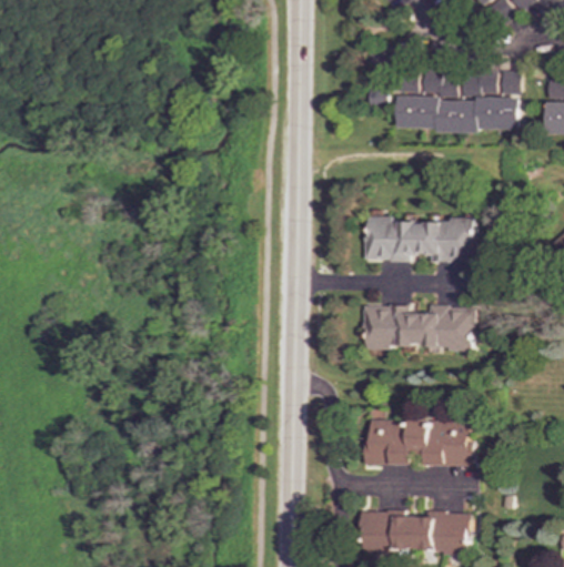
[(479,0),(484,7),(493,0),(509,0),(517,11),(534,0),(479,0)]
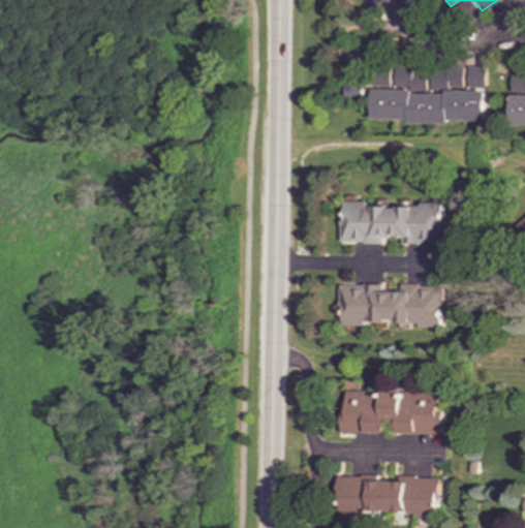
[(484,123),(483,92),(409,94),(409,89),(425,89),(425,67),(393,68),(394,87),(398,87),(398,89),(370,90),(371,121),(406,120),(406,124),(484,123)]
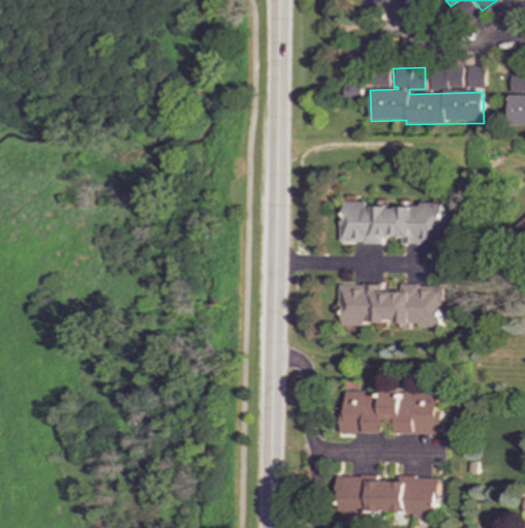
[(429,88),(461,90),(461,68),(430,67),(429,88)]
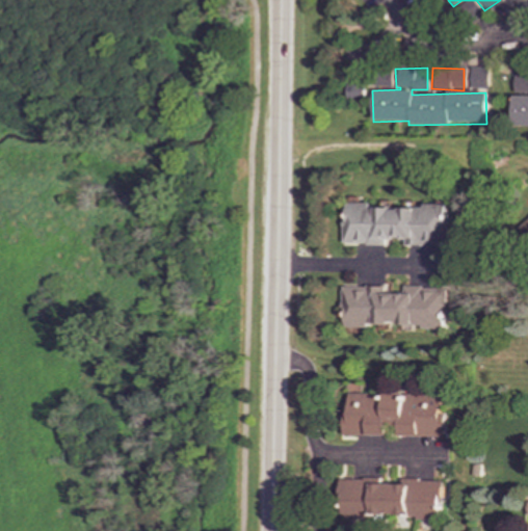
[(469,85),(485,86),(486,68),(469,68),(469,85)]
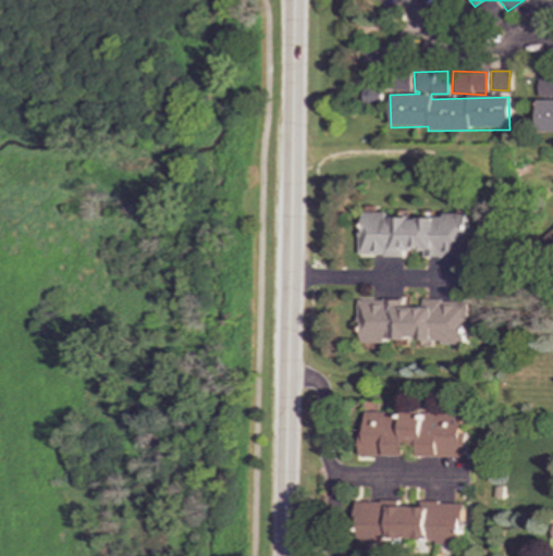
[(537,95),(552,95),(552,75),(537,75),(537,95)]
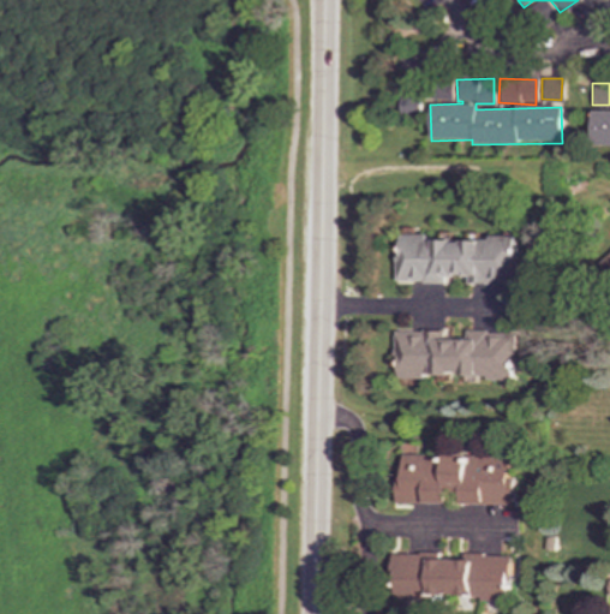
[(419,117),(419,96),(399,97),(399,118),(419,117)]
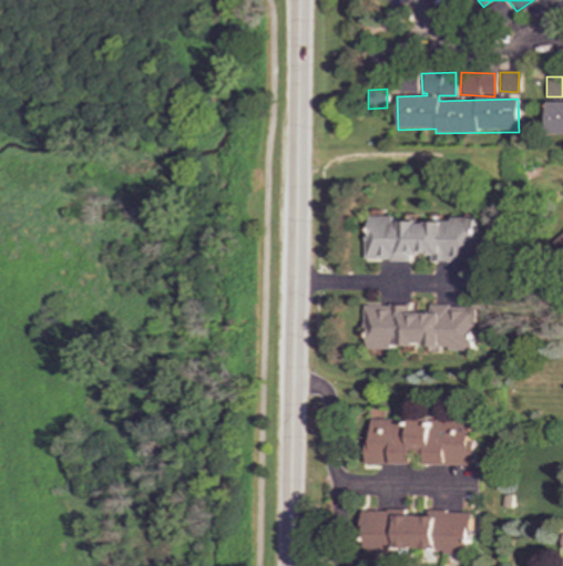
[(562,135),(562,103),(545,103),(546,136),(562,135)]
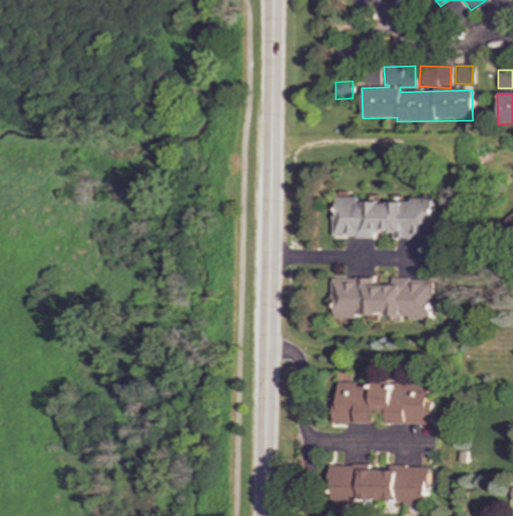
[(432,237),(432,201),(332,203),(333,239),(373,238),(432,237)]
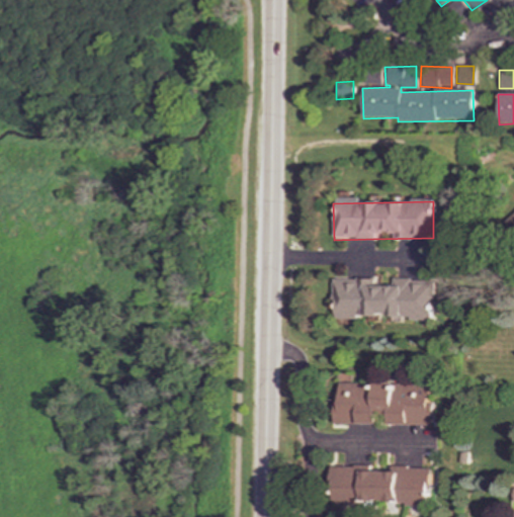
[(513,209),(504,220),(513,231),(513,209)]
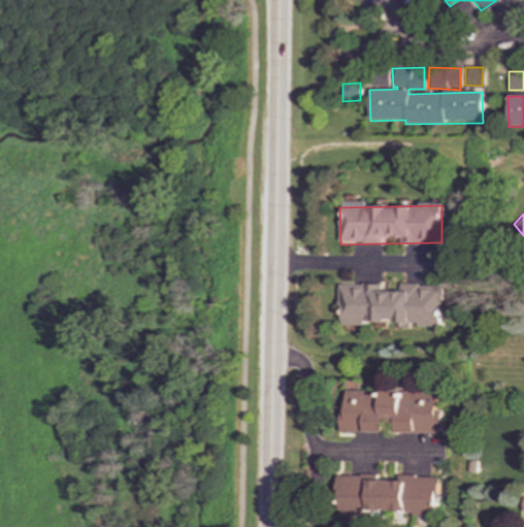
[(440,287),(398,286),(397,293),(381,292),(382,287),(338,285),(337,305),(340,305),(340,324),(395,326),(439,327),(440,287)]
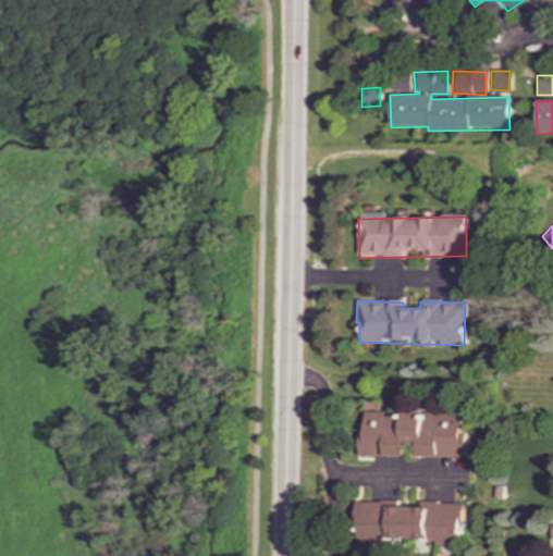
[(463,459),(464,433),(458,433),(458,415),(363,412),(361,432),(357,432),(356,457),(403,457),(404,447),(416,447),(416,458),(463,459)]
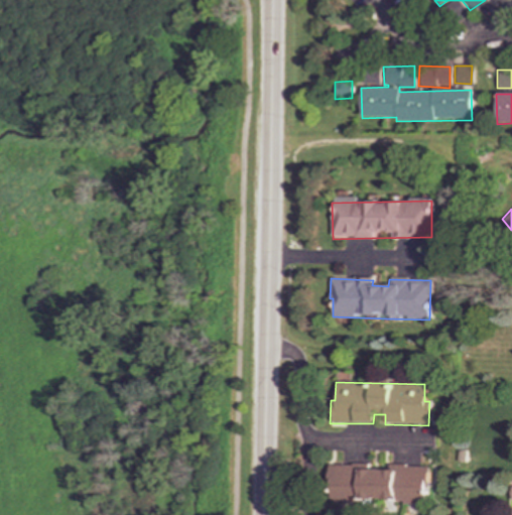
[(425,468),(394,467),(394,471),(356,470),(356,466),(329,466),(328,502),(424,505),(425,468)]
